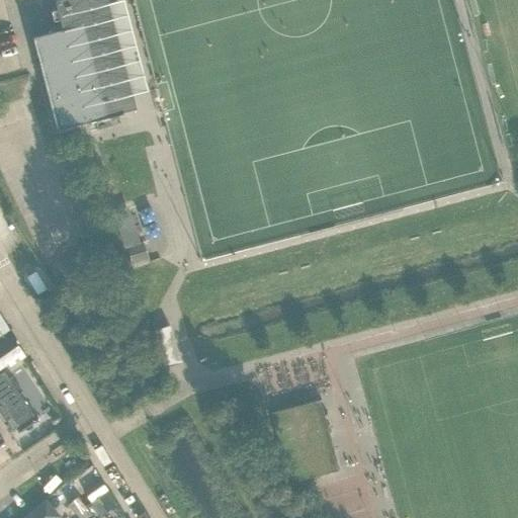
[(55,131),(124,112),(94,0),(54,0),(62,29),(30,37),(55,131)]
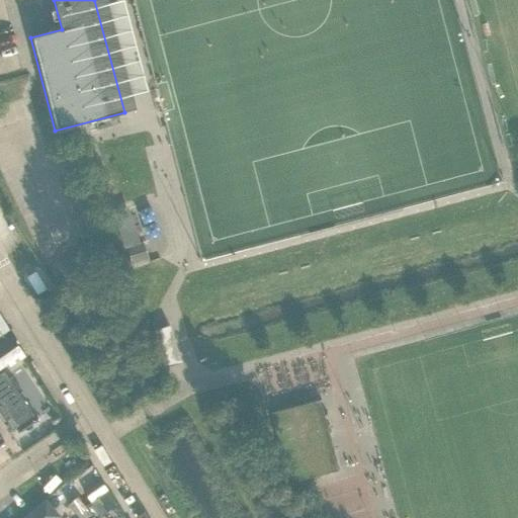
[(152,331),(161,368),(181,363),(171,326),(152,331)]
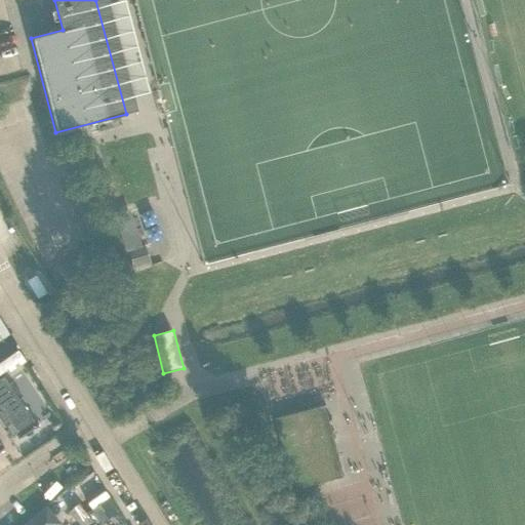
[(19,365),(25,361),(23,358),(10,340),(0,347),(0,372),(9,367),(11,370),(17,366),(15,363),(17,362),(19,365)]
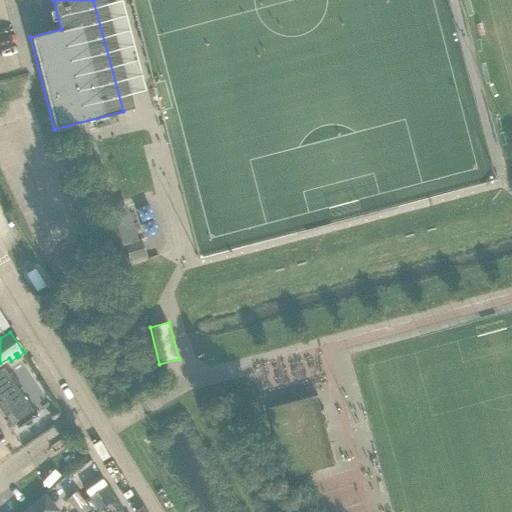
[(9,408),(19,422),(37,411),(5,363),(0,366),(0,394),(1,395),(0,396),(0,403),(5,411),(9,408)]
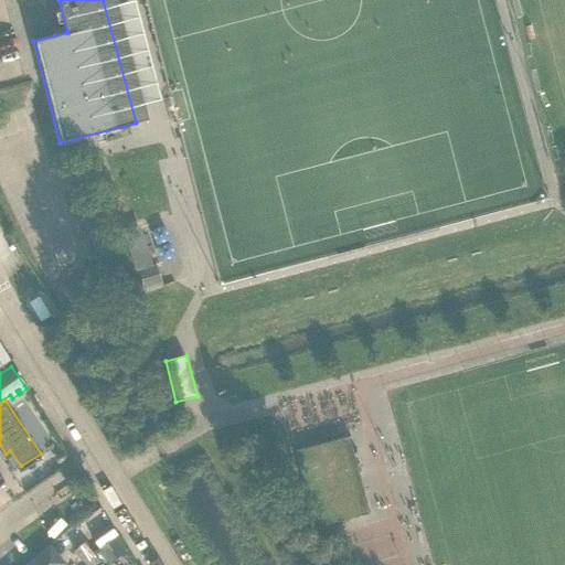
[(316,528),(371,513),(351,436),(296,450),(316,528)]
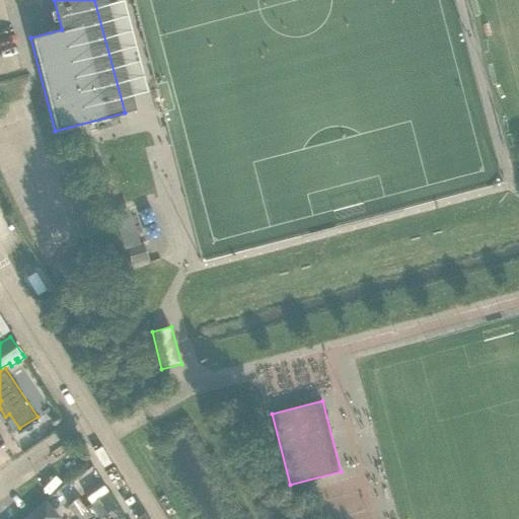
[(99,480),(83,493),(90,503),(106,491),(99,480)]
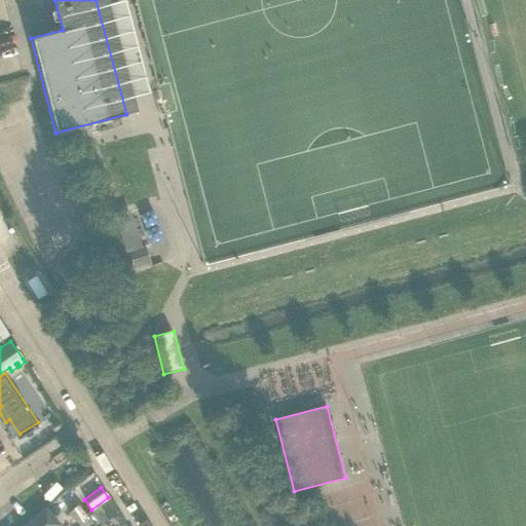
[(101,525),(117,513),(107,499),(87,515),(97,525),(101,525)]
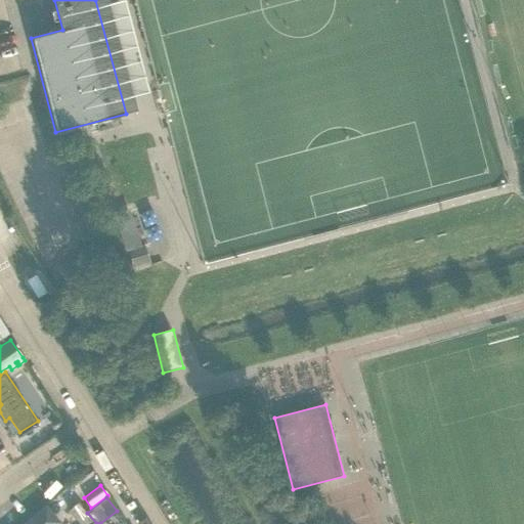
[(79,523),(88,523),(92,520),(78,503),(69,511),(79,523)]
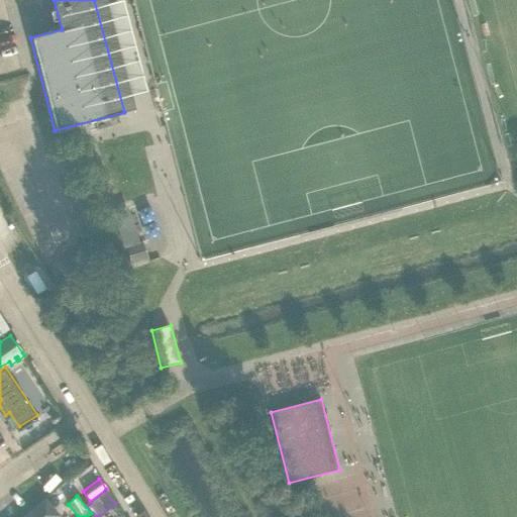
[(37,516),(61,516),(68,512),(58,501),(37,516)]
